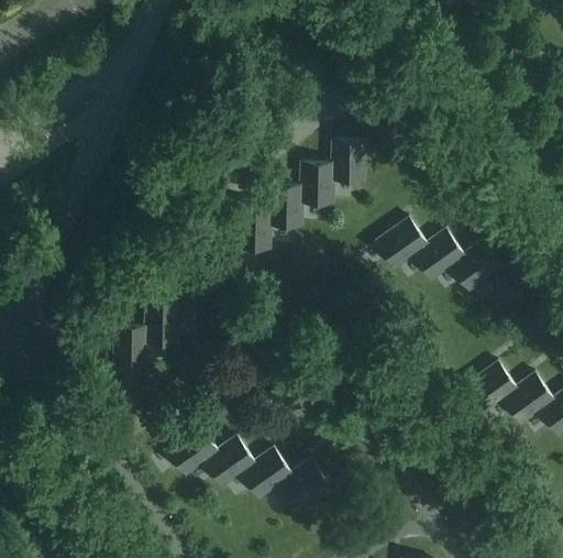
[(332,163),(331,182),(362,182),(363,141),(332,140),(332,163)]
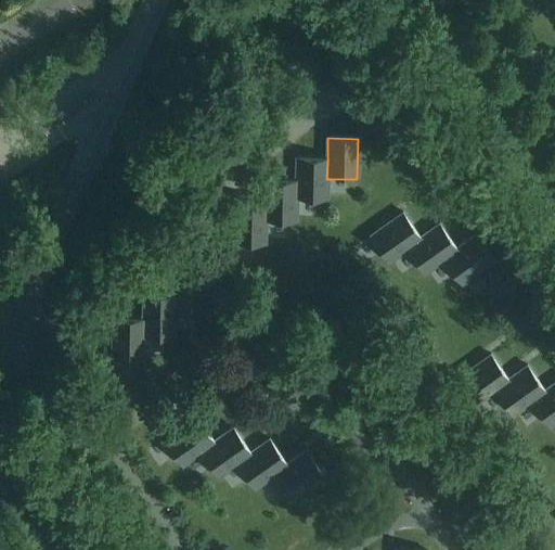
[(326,179),(327,161),(297,161),(296,183),(296,201),(326,202),(326,179)]
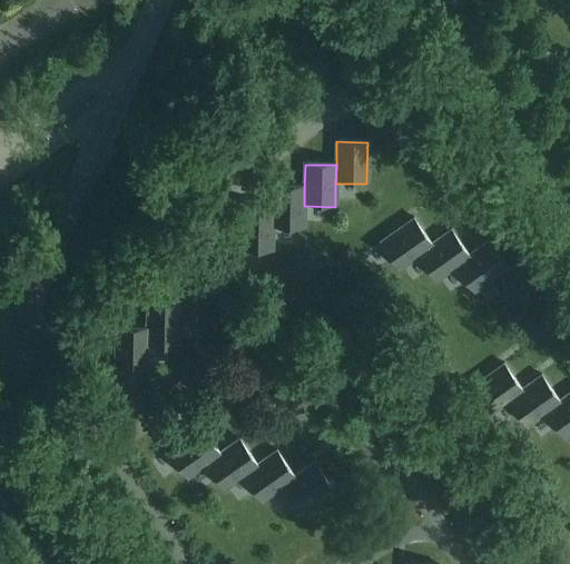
[(304,206),(304,188),(273,187),(273,211),(273,229),(303,230),(304,206)]
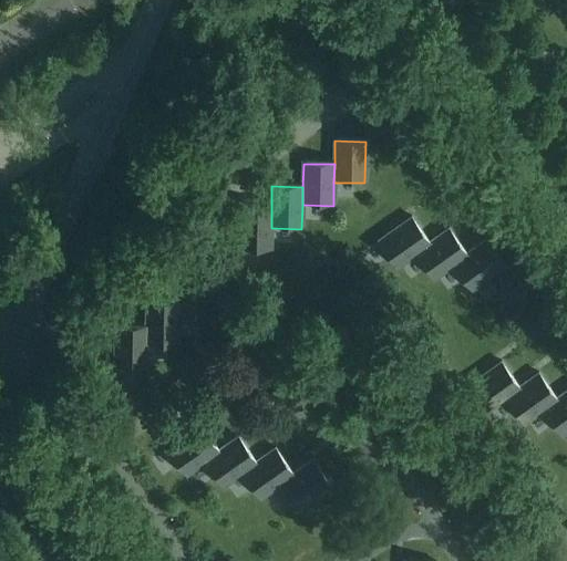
[(271,228),(271,210),(240,209),(239,251),(270,251),(271,228)]
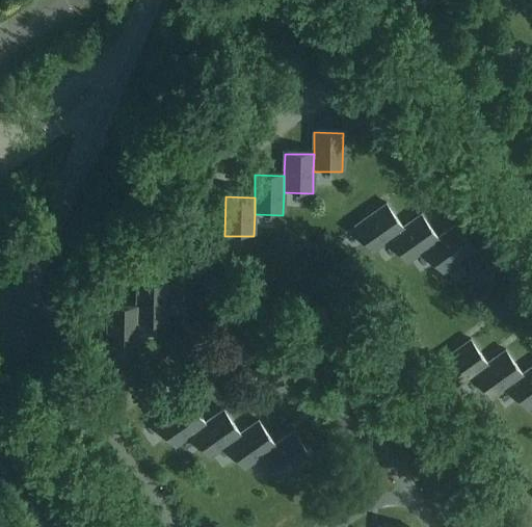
[(390,241),(403,231),(387,208),(354,231),(371,254),(390,241)]
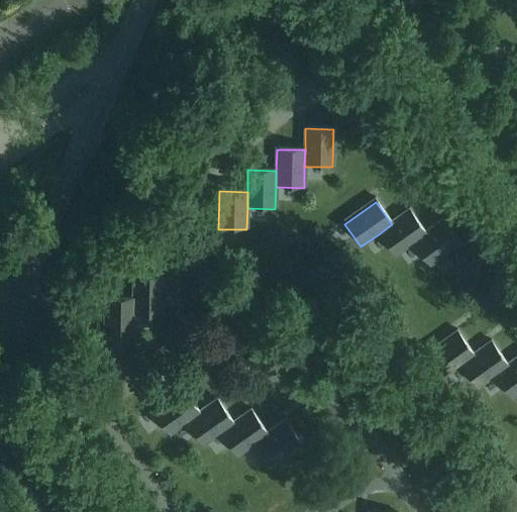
[(412,244),(426,235),(409,212),(392,224),(379,234),(395,258),(412,244)]
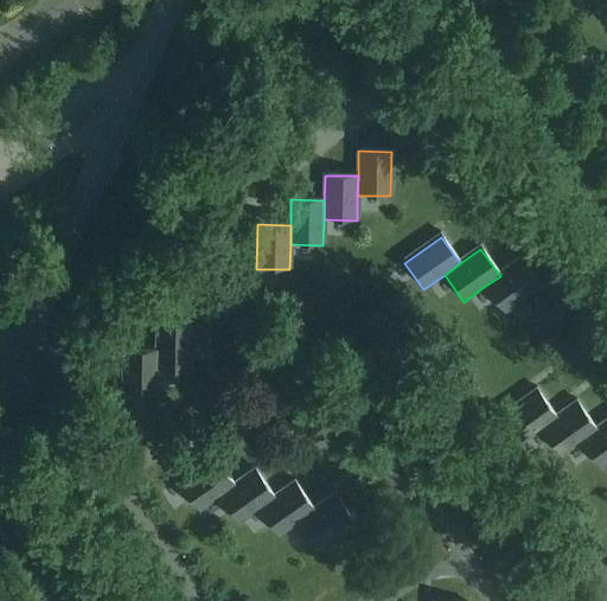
[(524,299),(540,288),(521,261),(500,276),(484,287),(504,314),(524,299)]
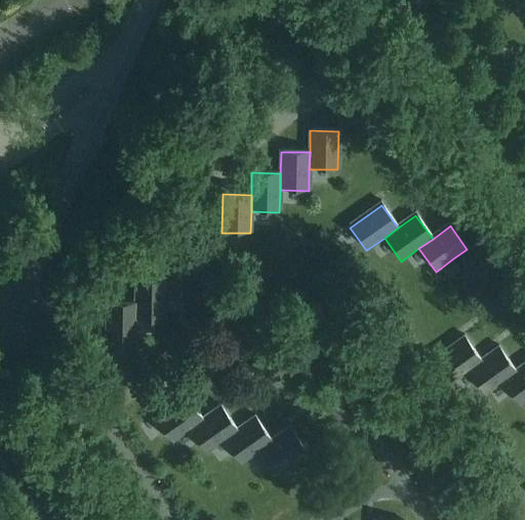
[(467,249),(453,258),(470,282),(501,260),(485,236),(467,249)]
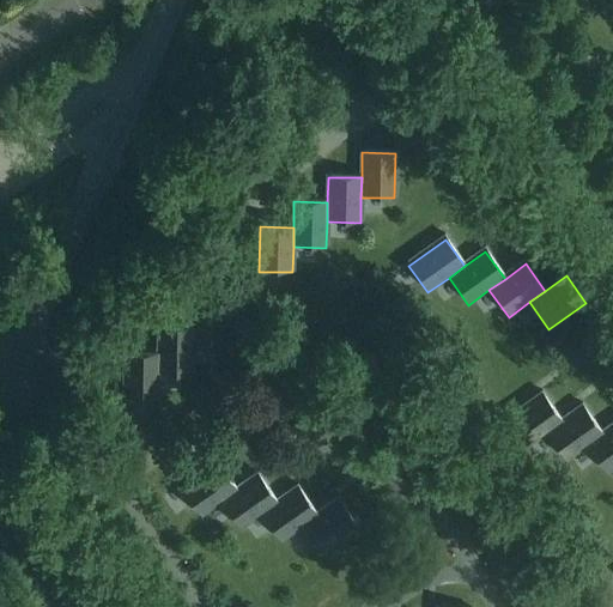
[(193,331),(192,350),(225,350),(226,305),(193,304),(193,331)]
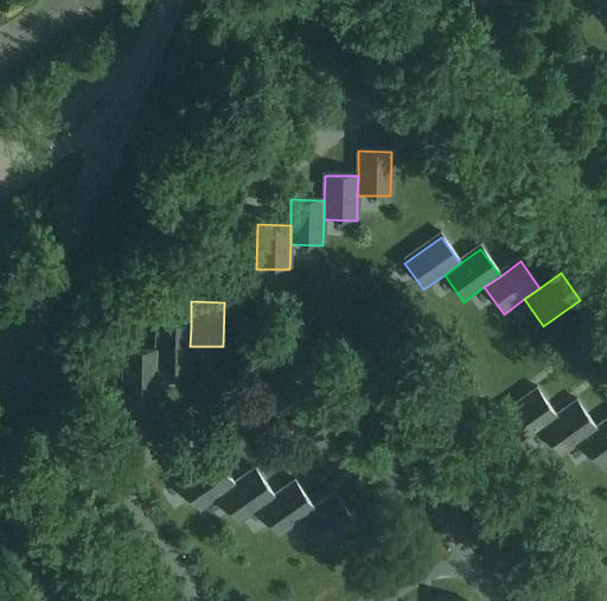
[(190,346),(191,327),(158,326),(157,351),(157,371),(190,371),(190,346)]
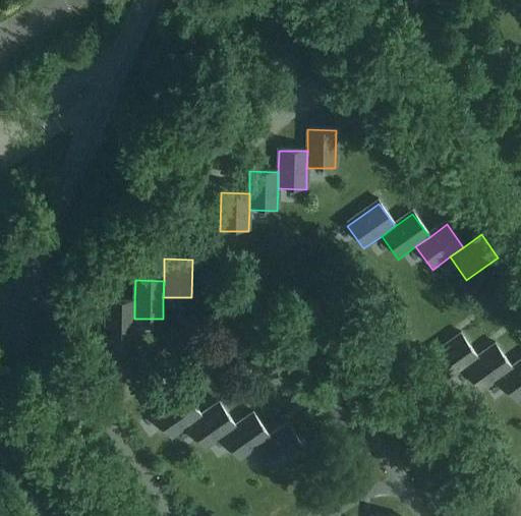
[(134,319),(134,301),(106,301),(106,340),(134,340),(134,319)]
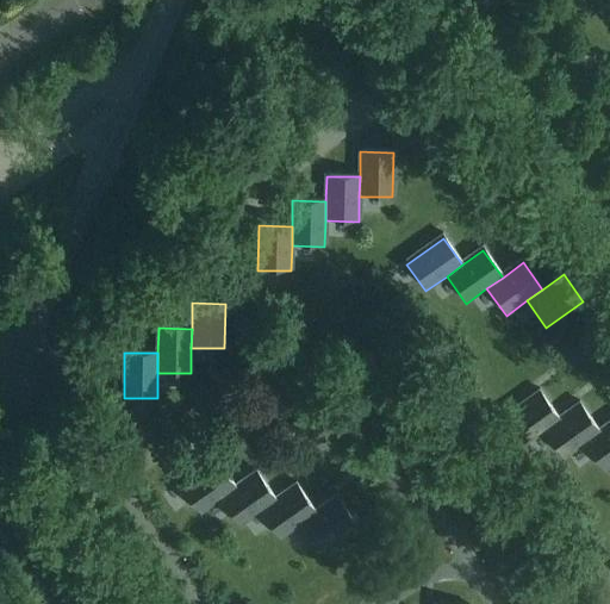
[(543,433),(559,421),(540,393),(503,419),(523,447),(543,433)]
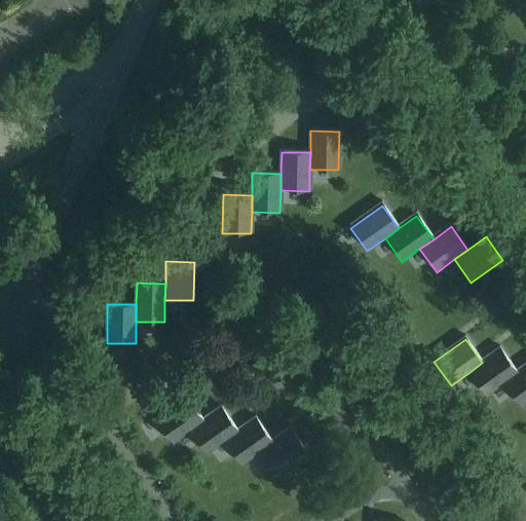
[(503,383),(517,373),(500,350),(482,363),(468,373),(485,396),(503,383)]
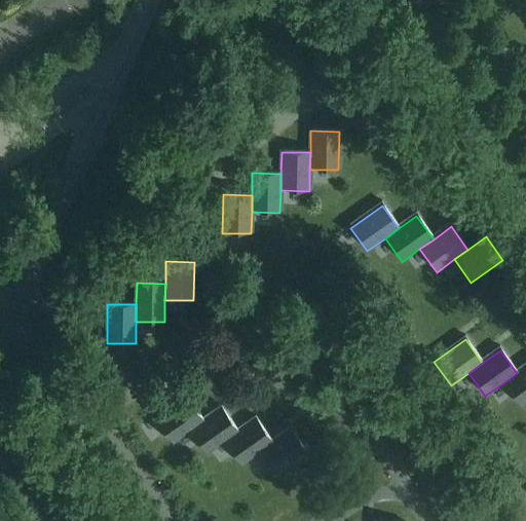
[(525,402),(525,366),(517,373),(503,383),(520,407),(525,402)]
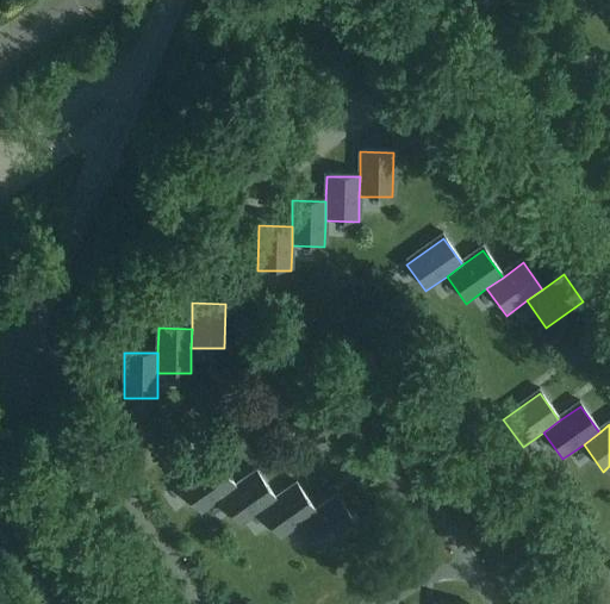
[(219,499),(235,489),(216,461),(179,487),(198,515),(219,499)]
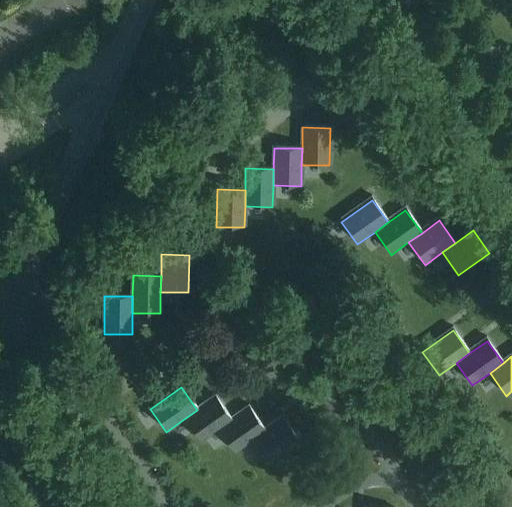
[(214,397),(197,410),(184,419),(200,442),(217,430),(231,420),(214,397)]
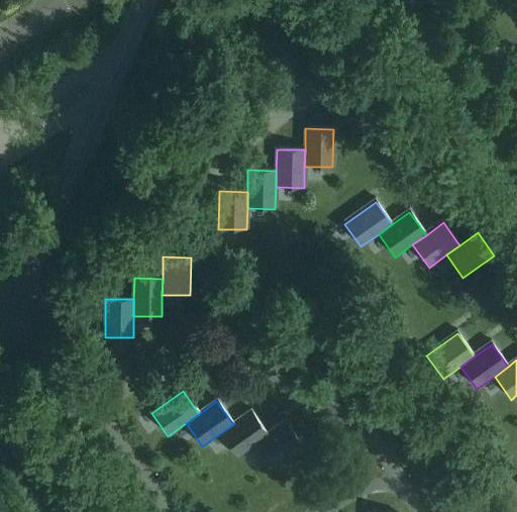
[(233,424),(219,434),(236,456),(253,444),(267,434),(250,412),(233,424)]
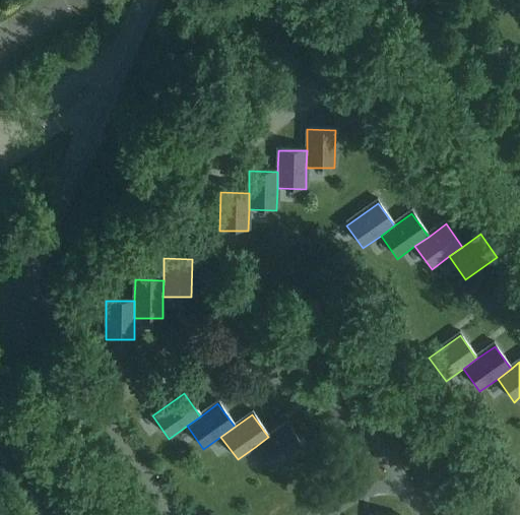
[(268,437),(255,447),(271,470),(303,448),(286,425),(268,437)]
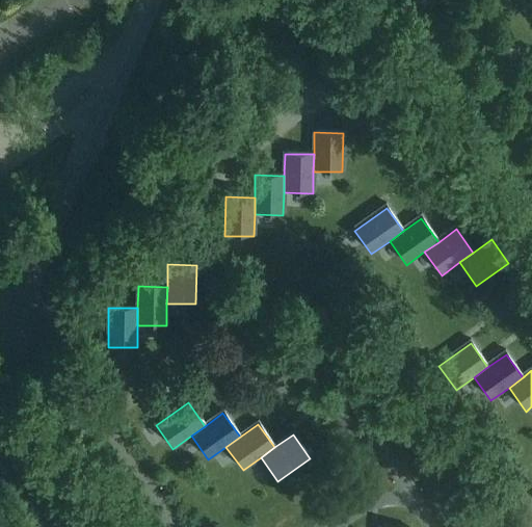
All buildings are outlined.
